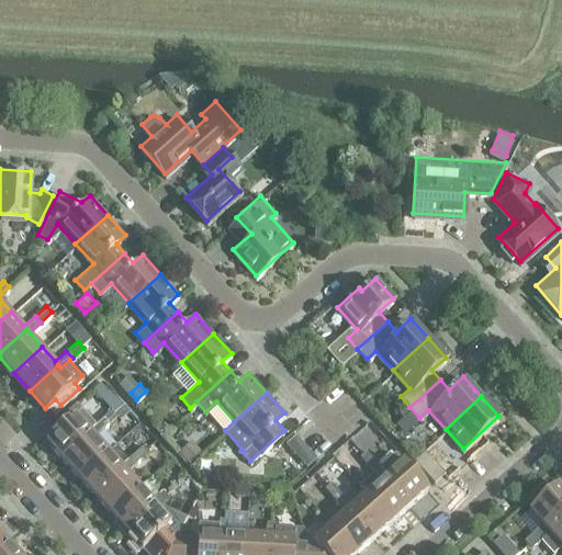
[(45,438),(62,456),(90,430),(93,433),(104,423),(99,417),(94,421),(81,406),(45,438)]
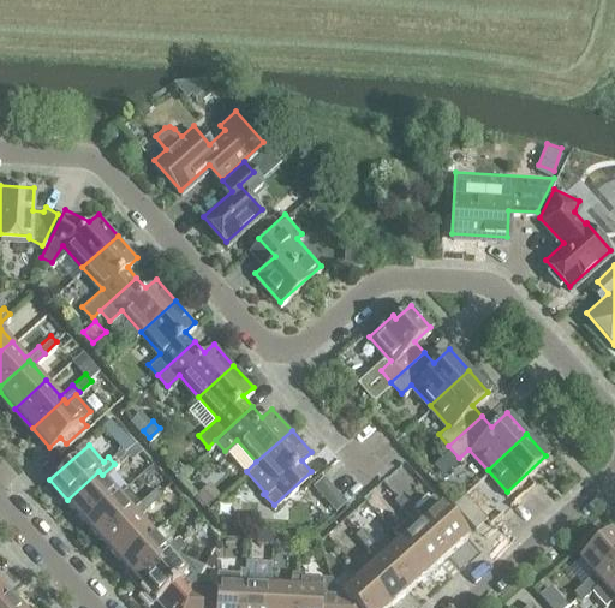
[(114,464),(127,453),(121,446),(108,457),(114,464)]
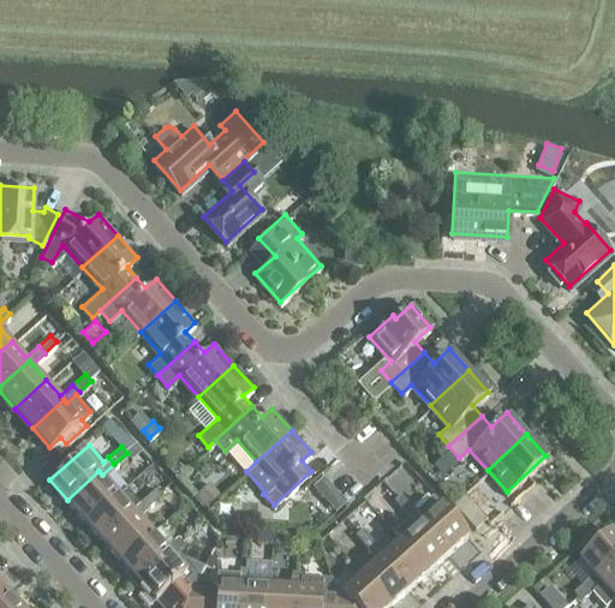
[(184,465),(178,459),(171,465),(177,471),(184,465)]
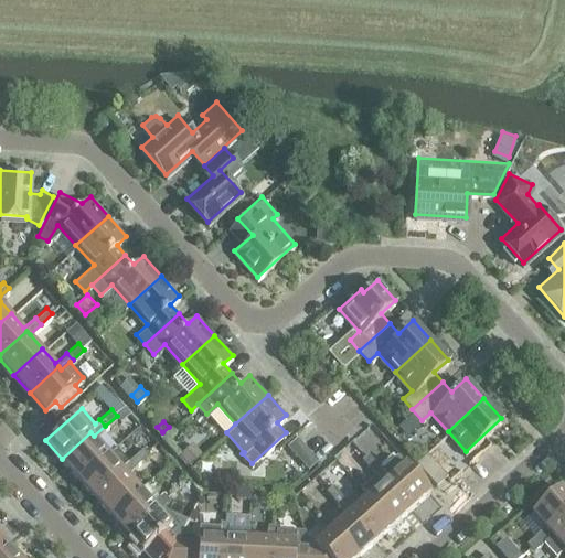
[(62,459),(78,476),(107,451),(94,436),(91,432),(62,459)]
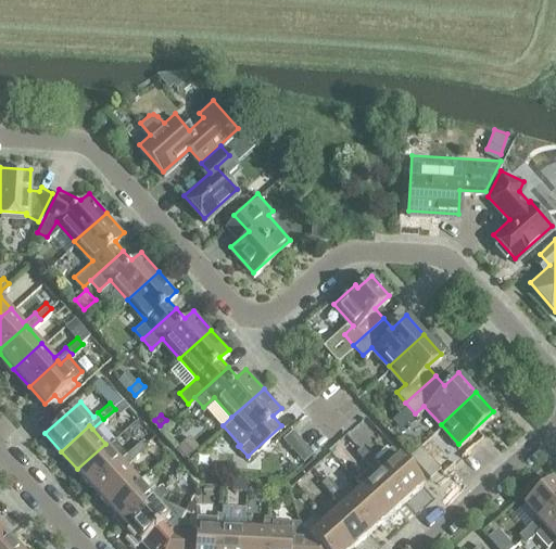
[(121,461),(124,464),(135,455),(129,448),(125,451),(112,437),(105,444),(77,469),(92,486),(121,461)]
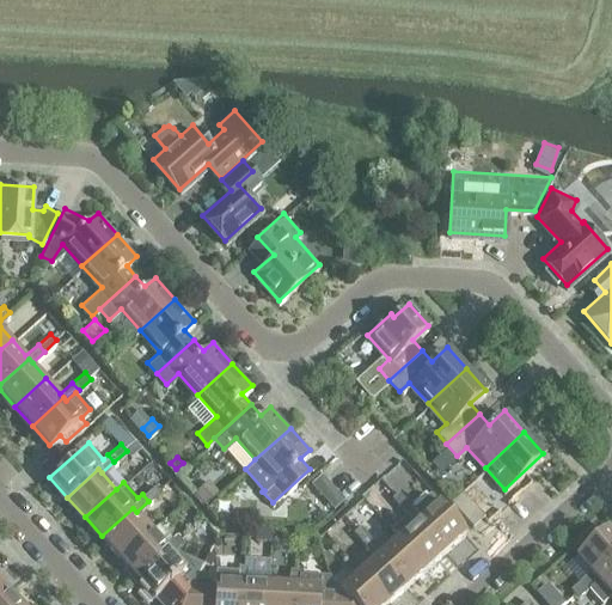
[(148,501),(161,489),(154,482),(142,494),(148,501)]
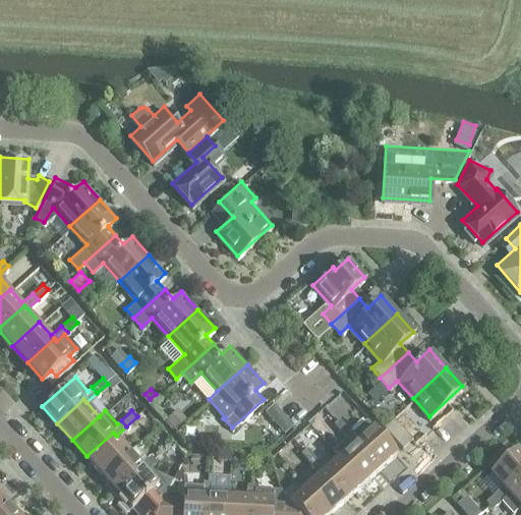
[(285,433),(294,423),(283,411),(274,420),(285,433)]
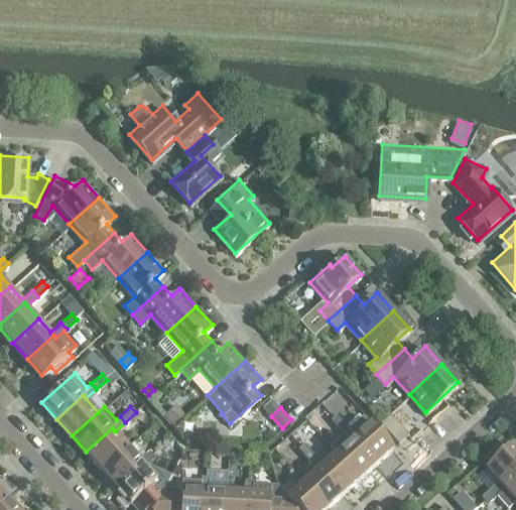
[(340,427),(346,422),(336,411),(330,416),(340,427)]
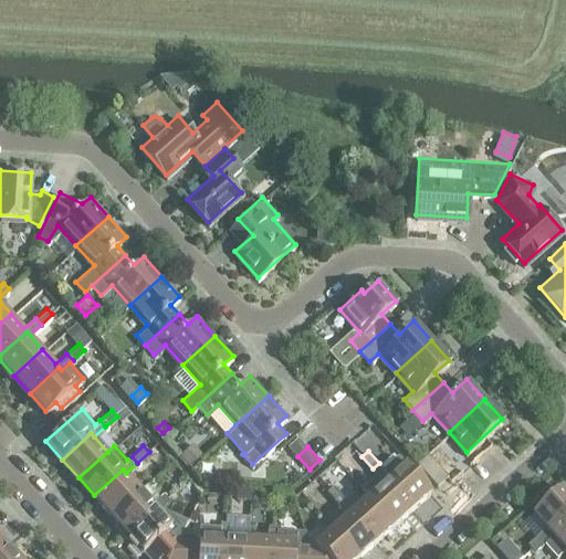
[(437,483),(448,474),(427,451),(417,461),(437,483)]
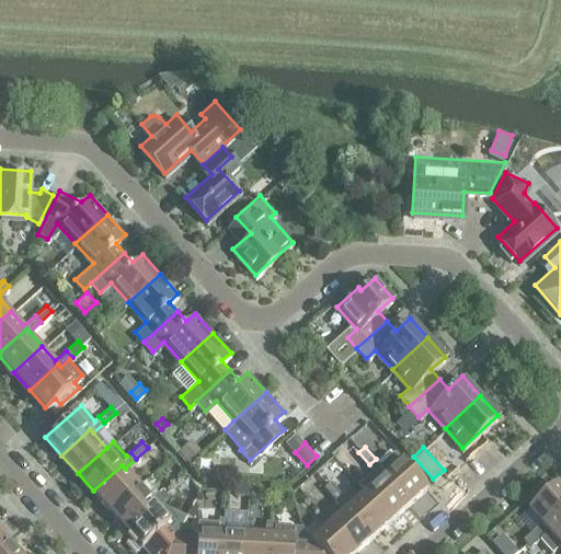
[(379,475),(382,473),(408,501),(426,485),(393,449),(379,462),(376,459),(369,464),(373,469),(379,475)]
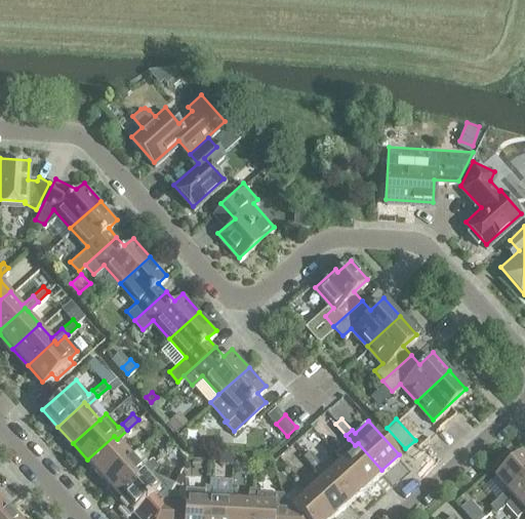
[(87,460),(102,476),(129,452),(117,439),(114,436),(87,460)]
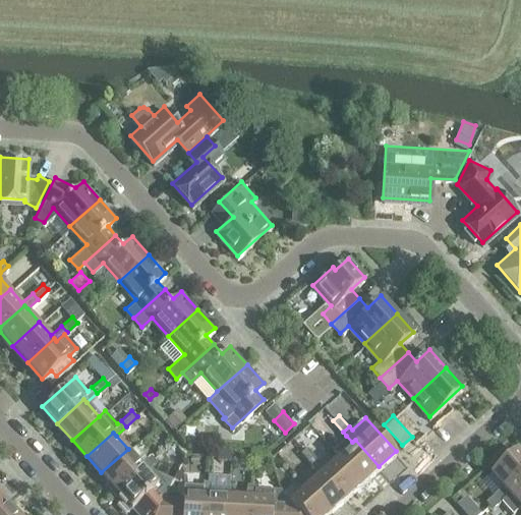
[(362,480),(379,466),(355,440),(352,442),(346,436),(333,447),(339,454),(362,480)]
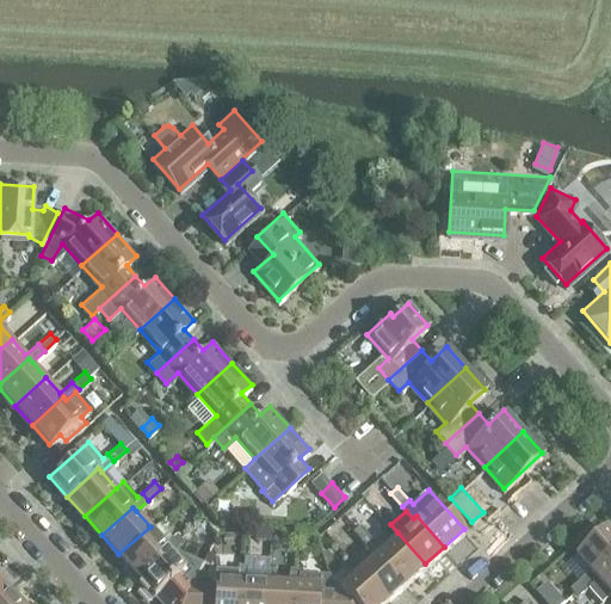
[(177,531),(172,535),(158,519),(150,527),(118,554),(136,573),(167,546),(171,549),(173,547),(183,538),(177,531)]
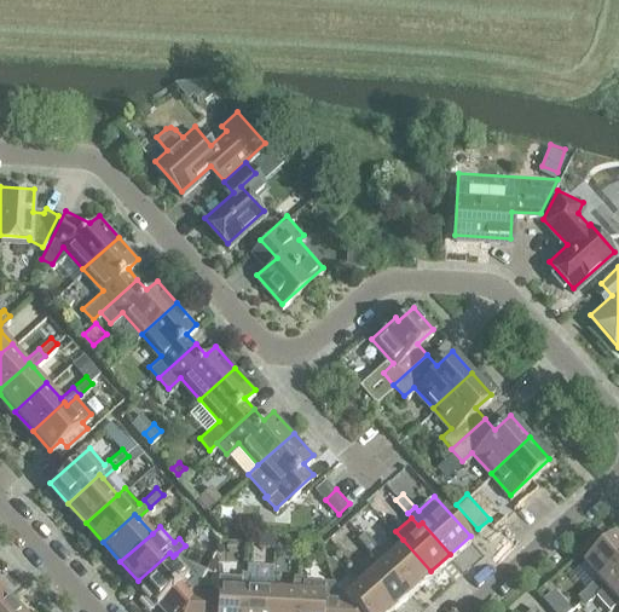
[(582,559),(596,575),(586,583),(595,593),(595,592),(605,584),(600,579),(618,561),(618,527),(582,559)]
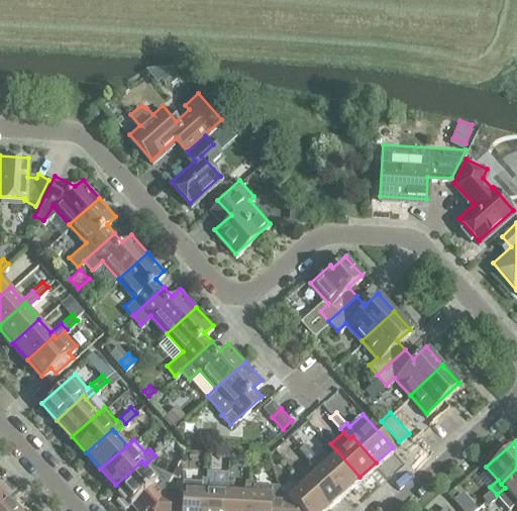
[(308,457),(314,452),(304,441),(298,446),(308,457)]
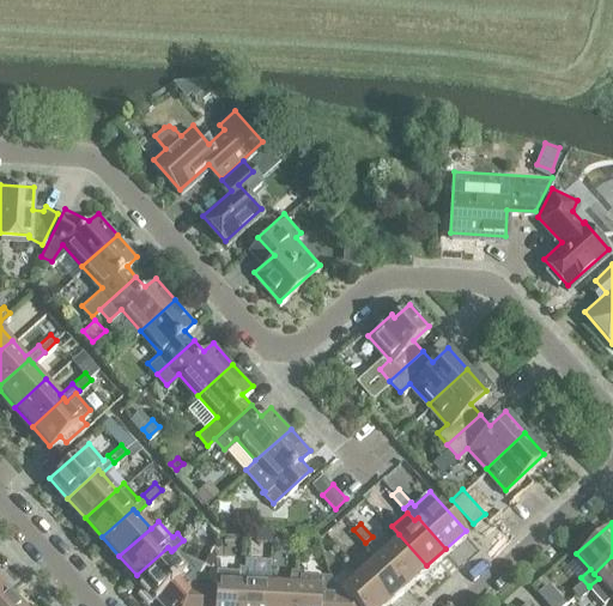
[(383,549),(372,537),(365,543),(376,555),(380,552),(407,583),(426,565),(399,534),(383,549)]
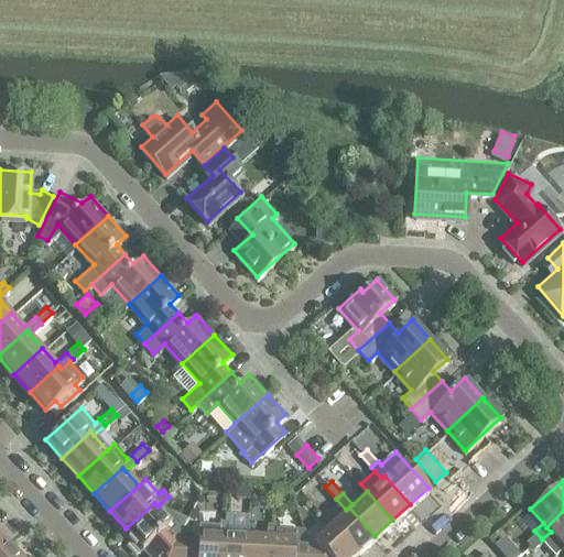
[(154,503),(126,528),(131,536),(129,538),(139,549),(141,547),(142,547),(145,544),(156,556),(166,556),(177,535),(186,516),(160,504),(158,506),(154,503)]
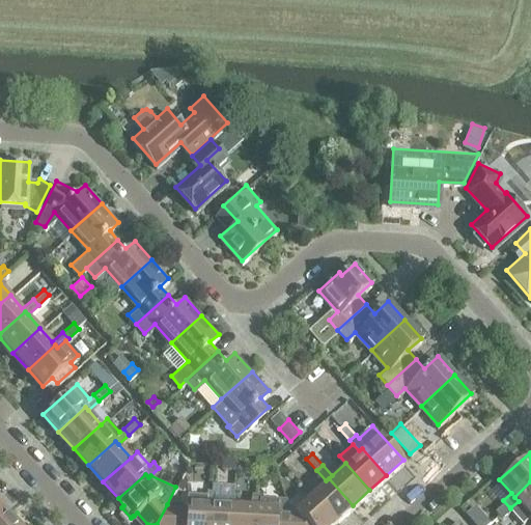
[(326,480),(311,493),(336,520),(353,505),(329,478),(326,480)]
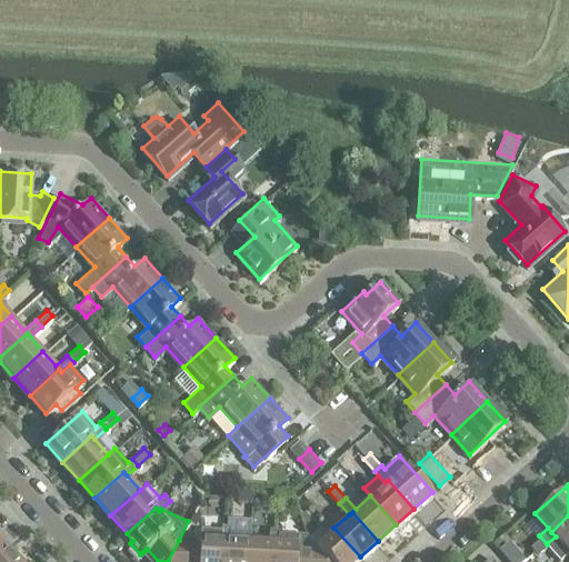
[(559,558),(568,550),(568,548),(568,515),(551,532),(556,537),(547,543),(559,558)]
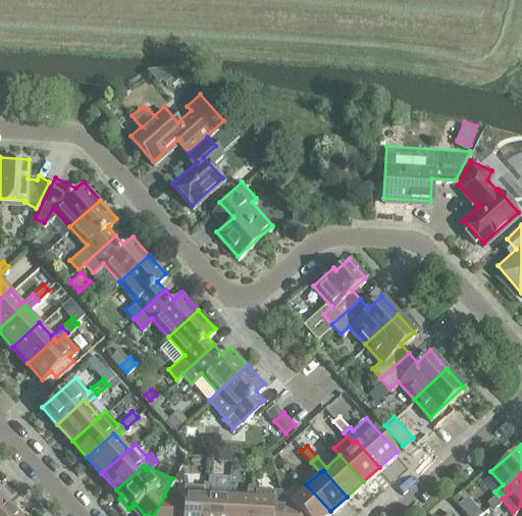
[(203,479),(203,483),(202,494),(206,494),(205,515),(226,515),(228,496),(229,486),(211,485),(211,480),(203,479)]
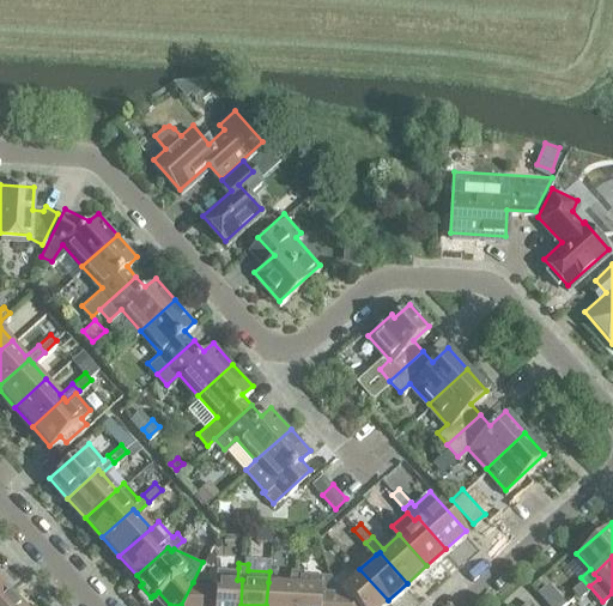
[(266,605),(292,605),(293,583),(298,583),(299,571),(299,567),(290,565),(289,583),(268,582),(266,605)]
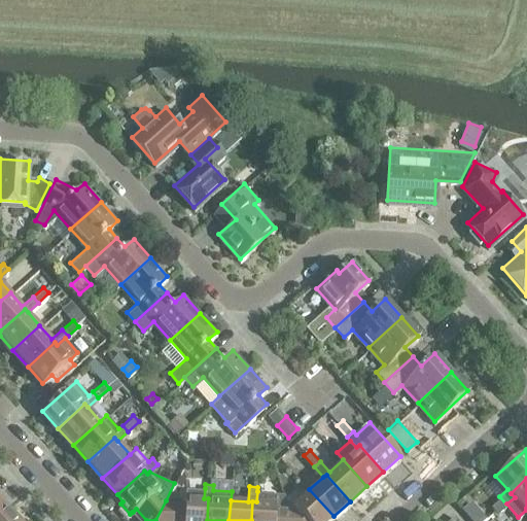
[(207,520),(208,498),(204,498),(205,488),(185,487),(185,501),(173,501),(171,520),(207,520)]
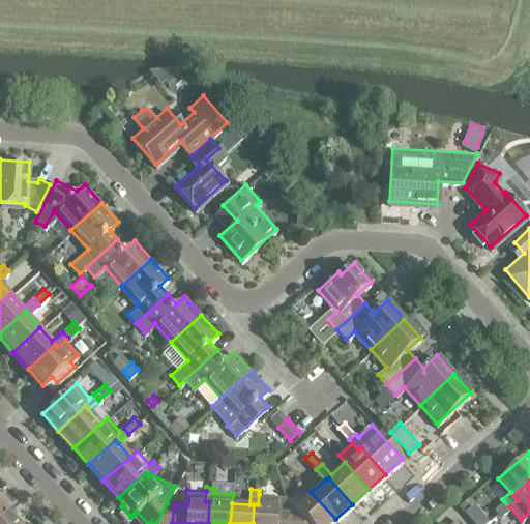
[(294,507),(297,511),(295,523),(329,523),(335,519),(311,492),(294,507)]
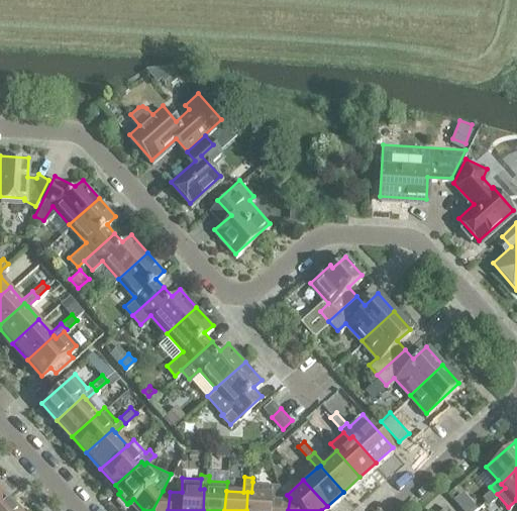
[(271,483),(252,482),(251,492),(247,492),(246,510),(288,510),(290,498),(283,497),(279,483),(271,483)]
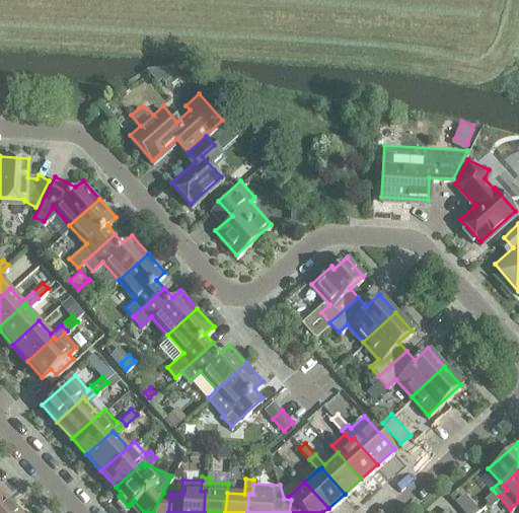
[(0,503),(9,496),(0,486),(0,503)]
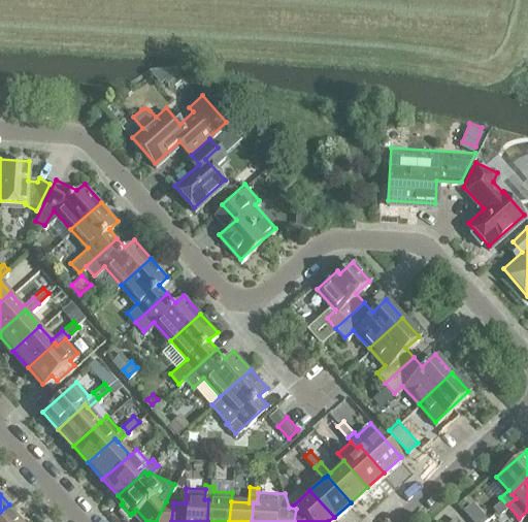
[(498,513),(507,506),(500,497),(492,506),(498,513)]
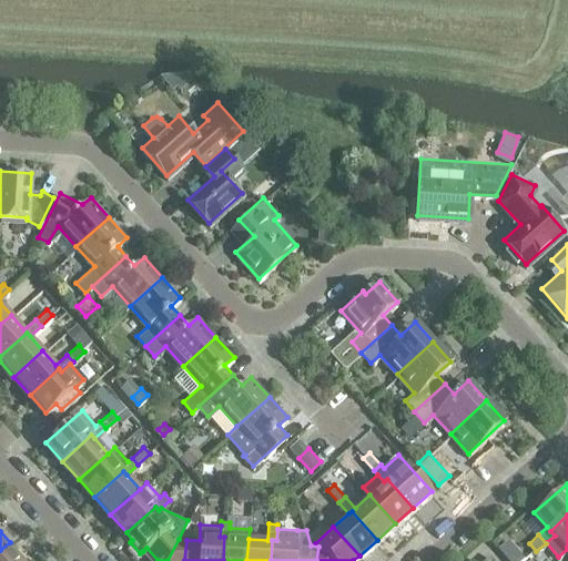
[(510,560),(516,560),(524,556),(507,537),(497,546),(510,560)]
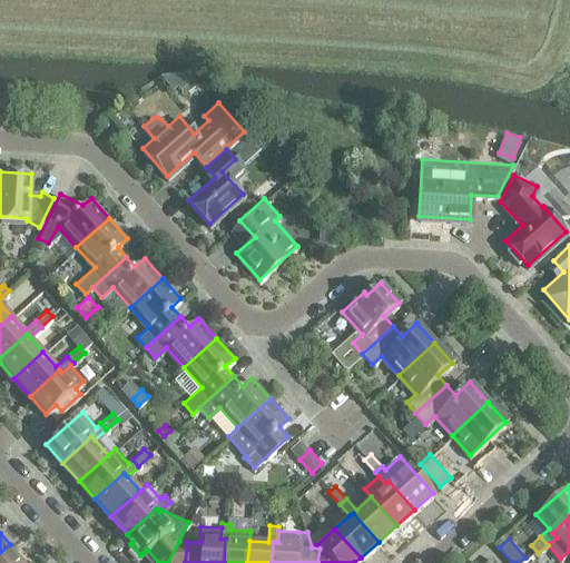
[(185,562),(187,542),(179,541),(168,562),(185,562)]
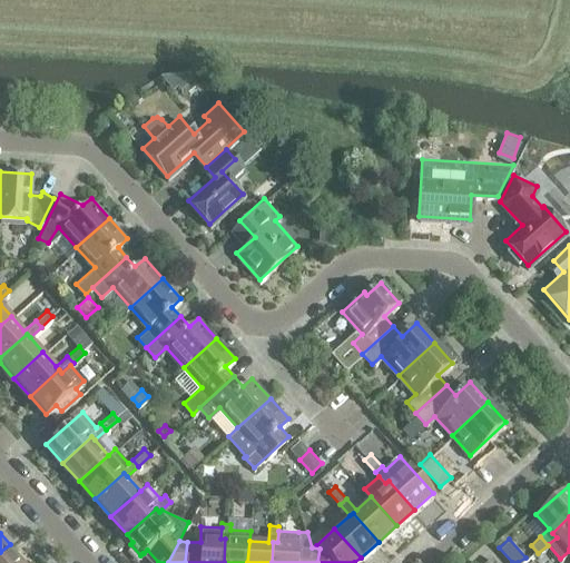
[(10,544),(0,552),(0,562),(25,562),(26,562),(10,544)]
